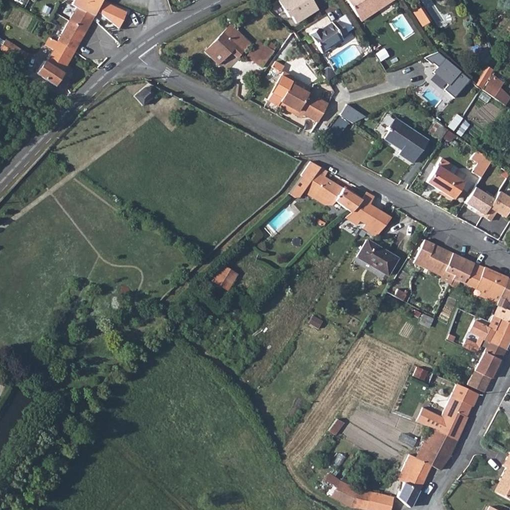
[(80,5),(59,43),(75,53),(97,14),(120,28),(125,18),(128,11),(103,1),(99,0),(95,0),(94,3),(86,0),(77,0),(76,3),(80,5)]
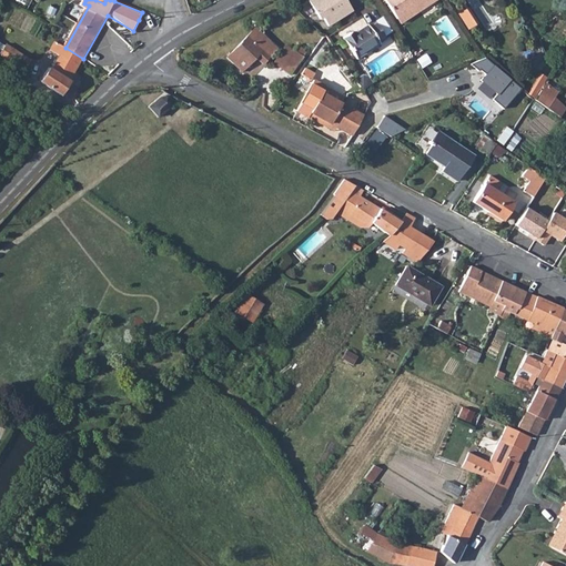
[(313,0),(326,29),(356,16),(349,0),(313,0)]
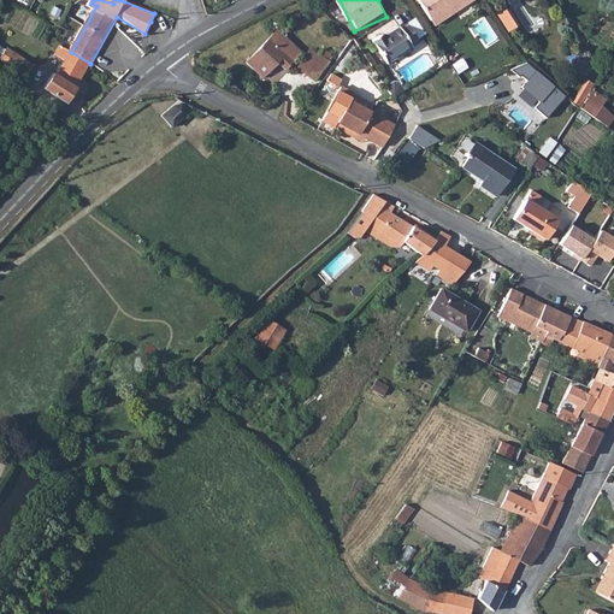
[(418,0),(430,19),(453,6),(456,11),(473,0),(418,0)]
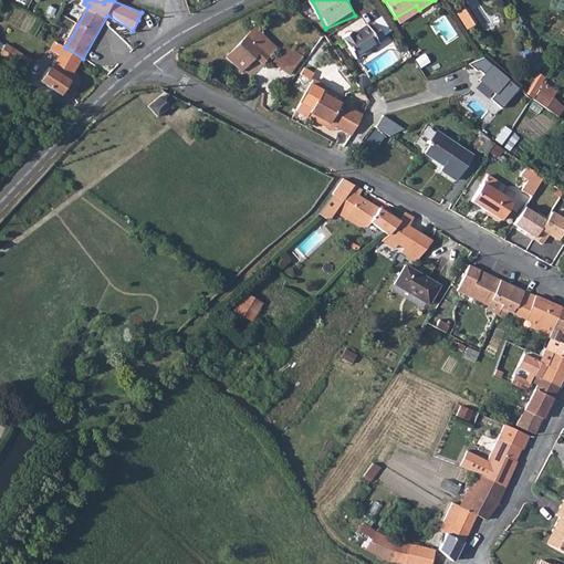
[(416,6),(395,18),(398,23),(419,10),(416,6)]
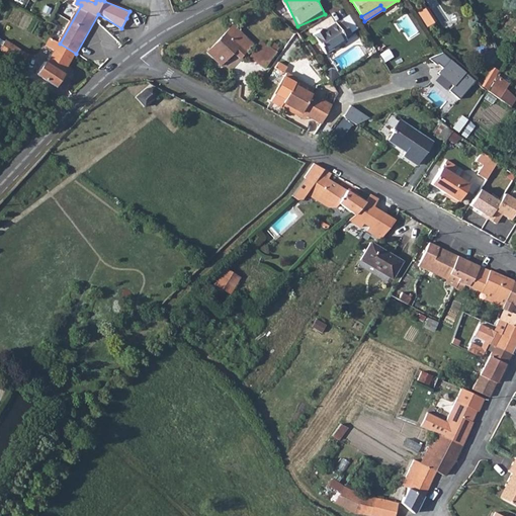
[(323,28),(315,32),(326,52),(348,38),(347,36),(353,33),(345,20),(340,24),(338,21),(324,29),(323,28)]
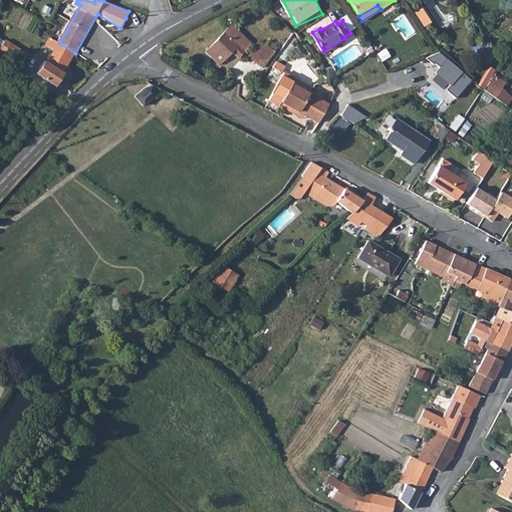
[(231,25),(206,53),(220,65),(232,52),(238,58),(251,44),(231,25)]
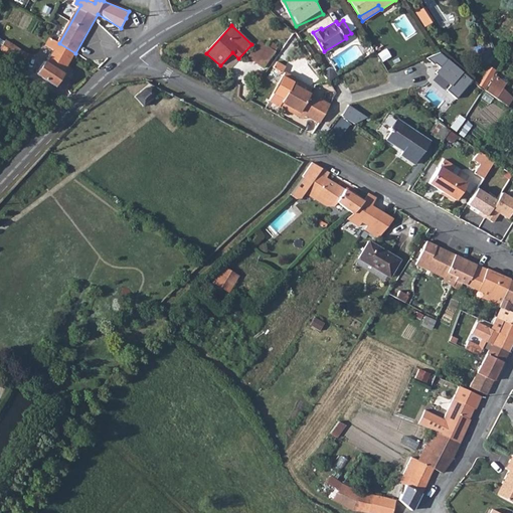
[(47,46),(55,51),(59,43),(51,39),(47,46)]
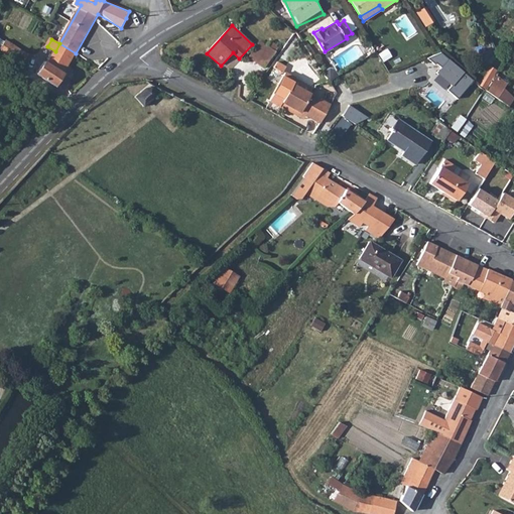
[(250,55),(257,60),(268,44),(261,39),(250,55)]
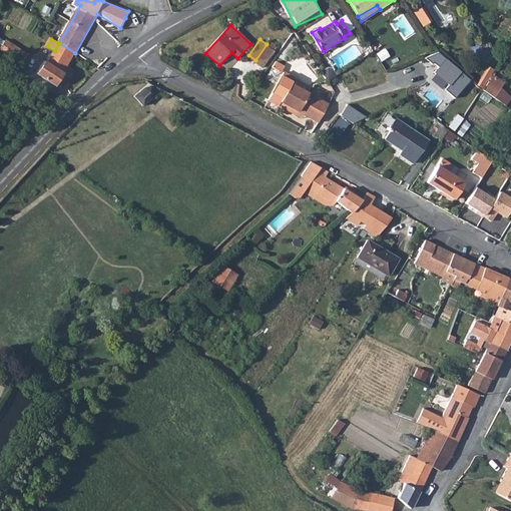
[(269,40),(267,44),(275,49),(277,46),(269,40)]
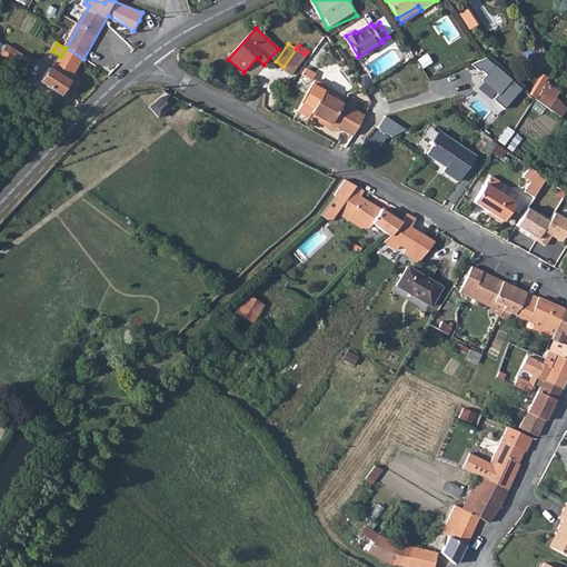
[(8,47),(2,56),(26,69),(31,60),(21,55),(8,47)]
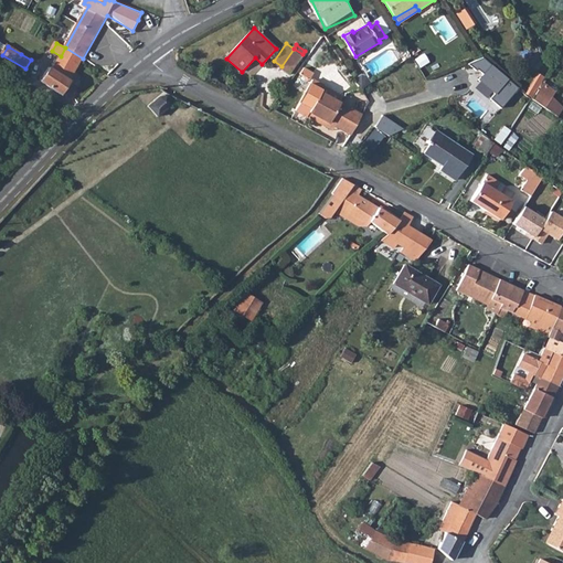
[(65,48),(61,56),(53,70),(51,67),(43,82),(64,95),(73,82),(72,81),(83,59),(65,48)]
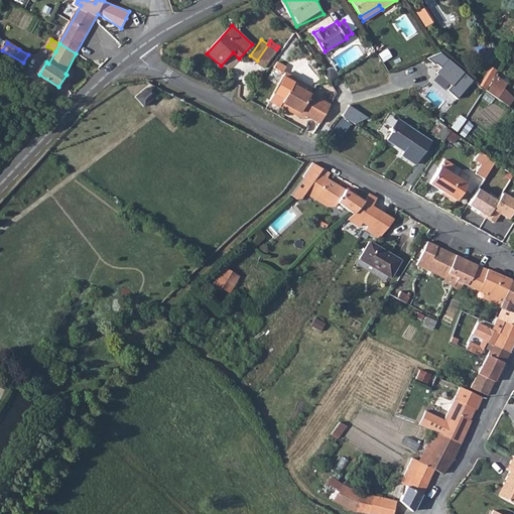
[(276,49),(268,44),(257,60),(265,67),(276,49)]
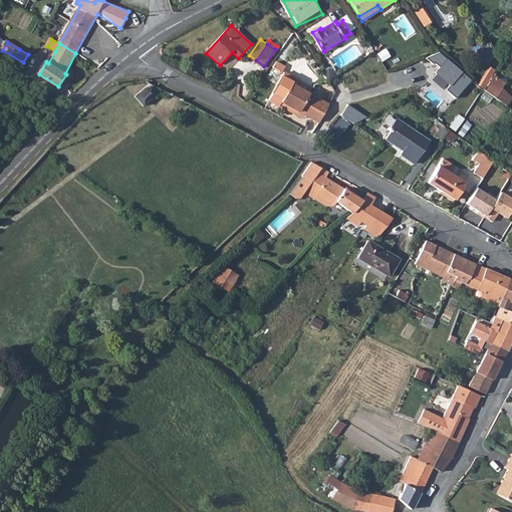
[(448,91),(458,99),(475,81),(440,51),(428,65),(453,86),(448,91)]
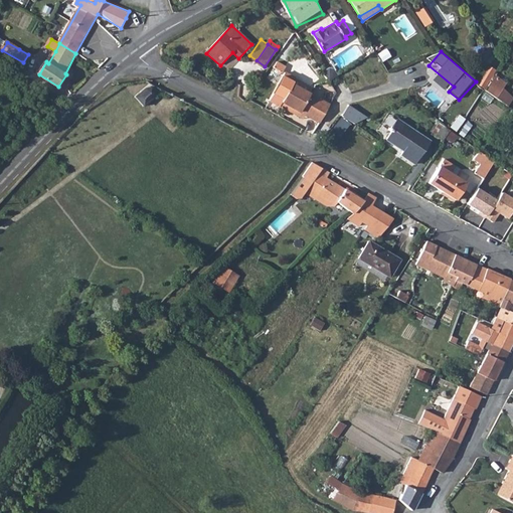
[(329,65),(323,69),(329,79),(340,73),(335,66),(329,65)]
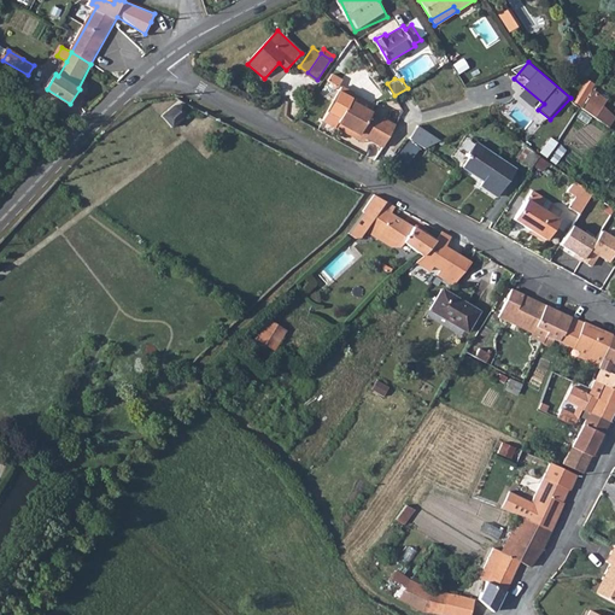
[(344,88),(326,123),(339,129),(341,124),(362,135),(386,147),(398,123),(374,111),(373,113),(353,103),(357,95),(344,88)]
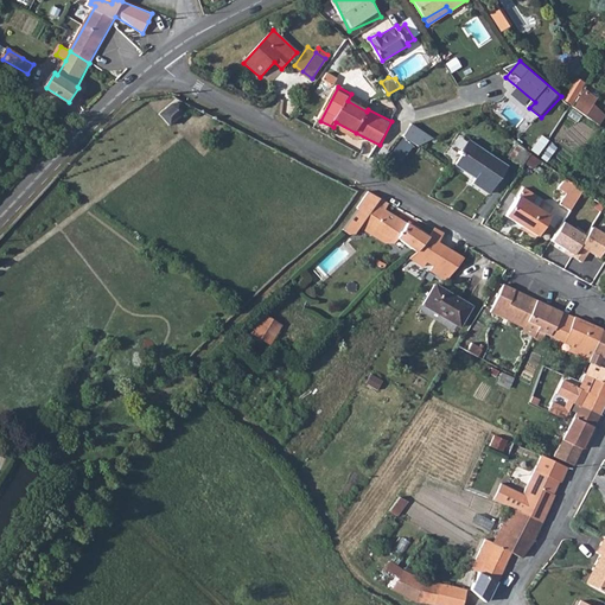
[(583,90),(577,97),(592,107),(597,100),(583,90)]
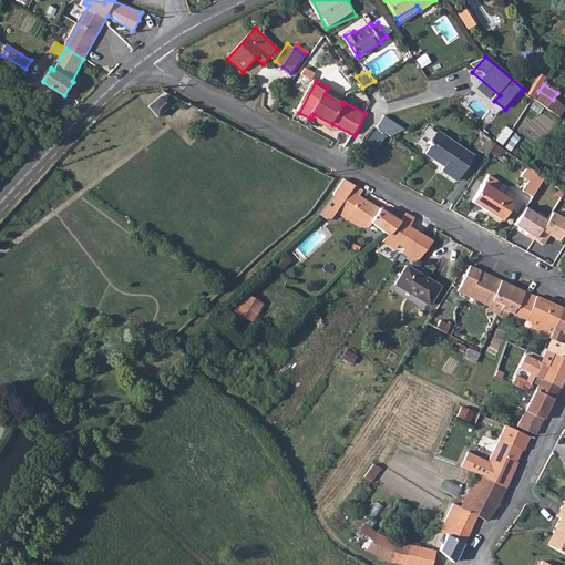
[(538,91),(533,100),(546,110),(553,100),(538,91)]
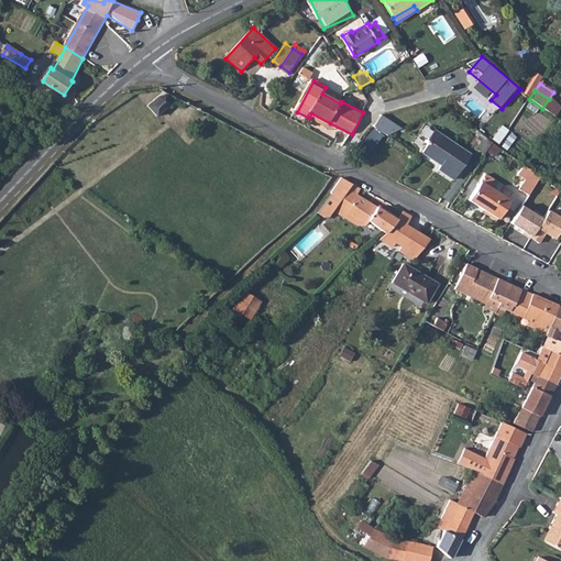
[(161,99),(150,108),(158,119),(169,109),(172,105),(172,102),(167,98),(161,99)]
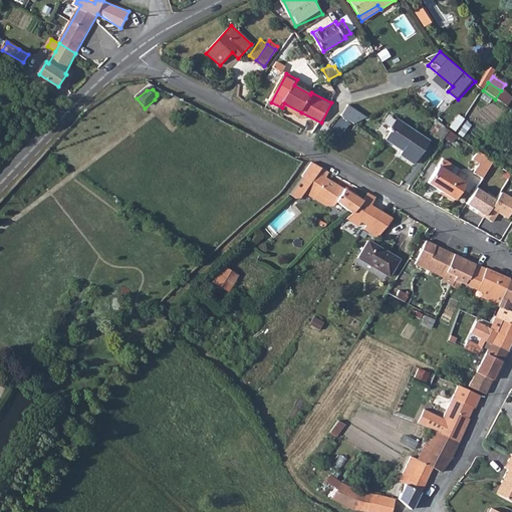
[(360,128),(367,117),(351,105),(329,138),(338,145),(353,122),(360,128)]
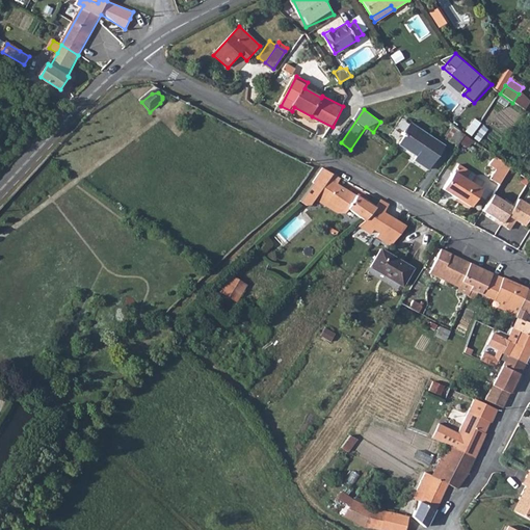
[(399,144),(411,152),(423,132),(409,124),(402,135),(404,137),(399,144)]
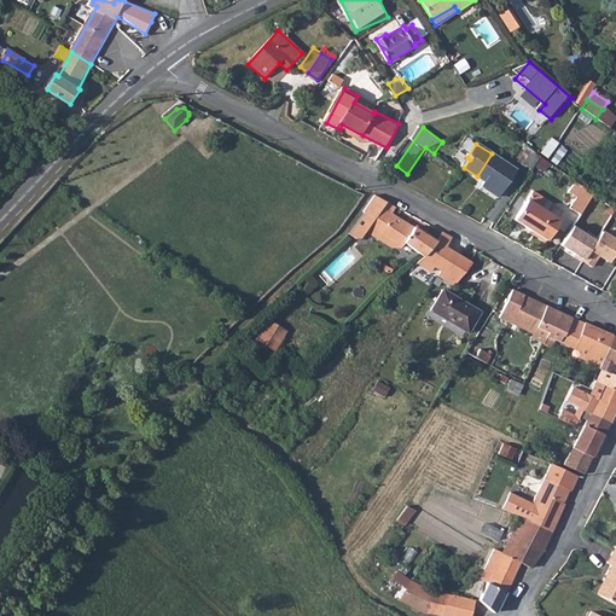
[(492,154),(477,176),(478,178),(478,176),(486,180),(482,186),(499,198),(517,170),(492,154)]
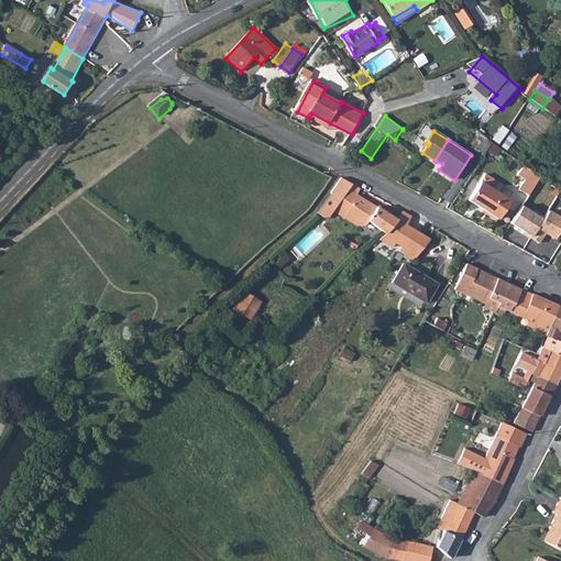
[(537,184),(540,178),(537,175),(524,166),(518,175),(526,180),(519,190),(528,196),(537,184)]
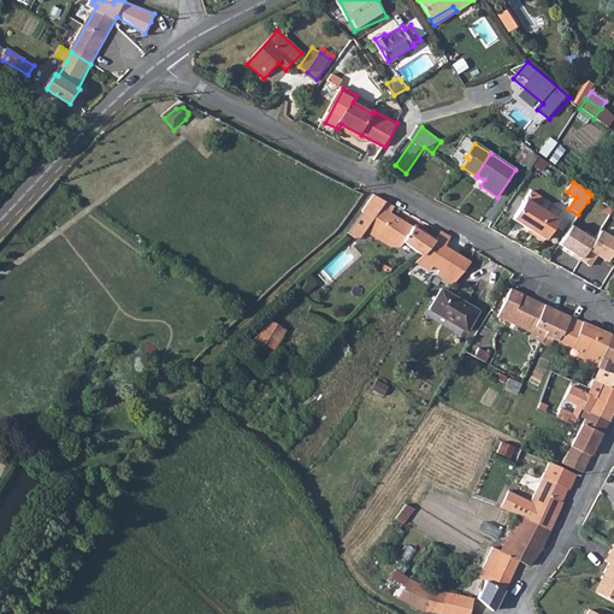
[(532,193),(526,201),(547,213),(553,205),(532,193)]
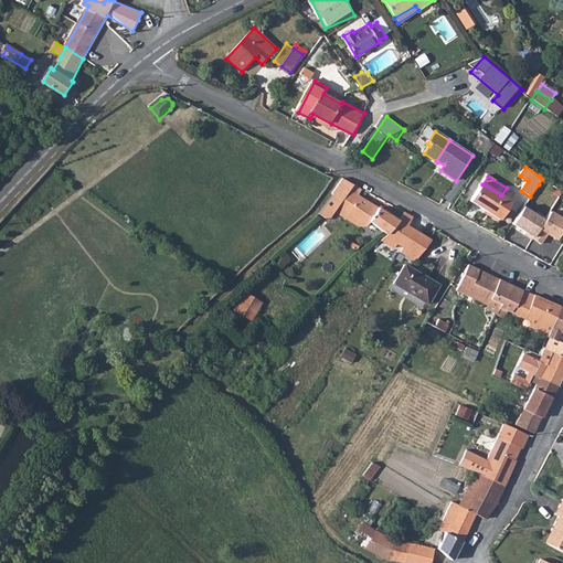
[(333,195),(319,215),(325,219),(330,218),(335,212),(341,215),(347,214),(368,229),(371,223),(388,234),(399,222),(359,197),(362,191),(343,180),(332,194),(333,195)]
